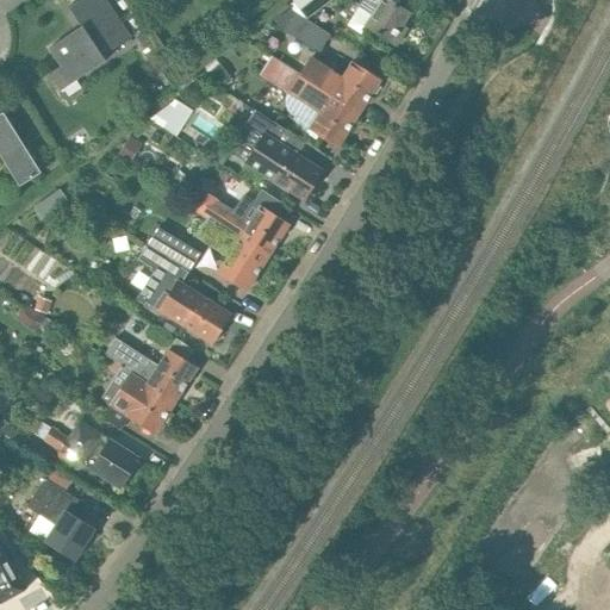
[(60,92),(70,85),(106,61),(104,56),(131,38),(105,0),(79,0),(68,7),(81,26),(50,48),(62,66),(49,74),(60,92)]
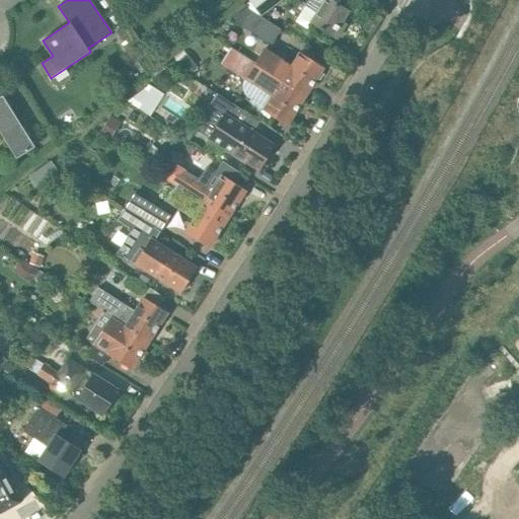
[(251,10),(260,15),(279,2),(277,0),(252,0),(245,6),(251,10)]
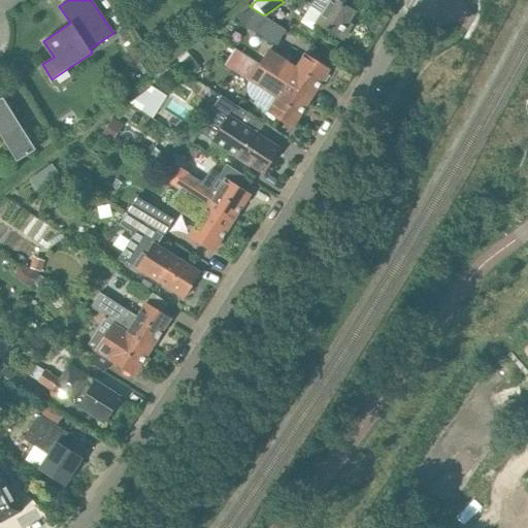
[(300,0),(296,7),(305,13),(301,21),(304,23),(314,29),(318,23),(342,39),(352,24),(349,21),(355,10),(337,0),(314,0),(311,4),(304,0),(300,0)]
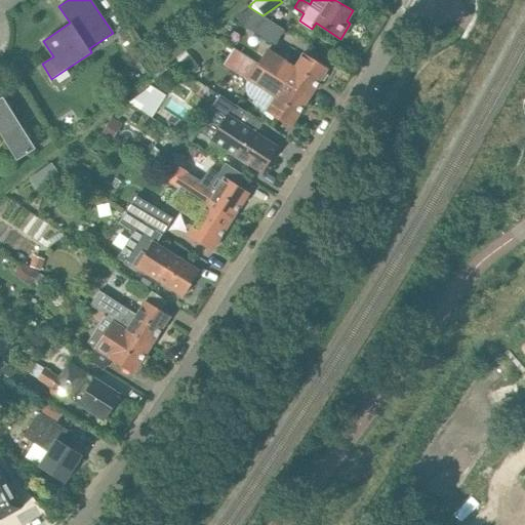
[(285,30),(263,15),(254,10),(244,27),(275,45),(285,30)]
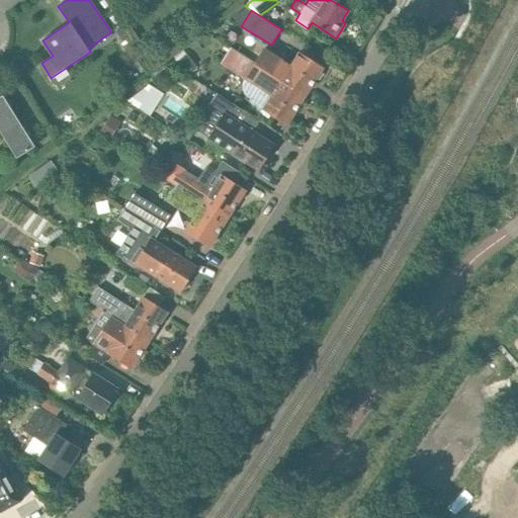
[(122,42),(131,37),(124,27),(116,32),(122,42)]
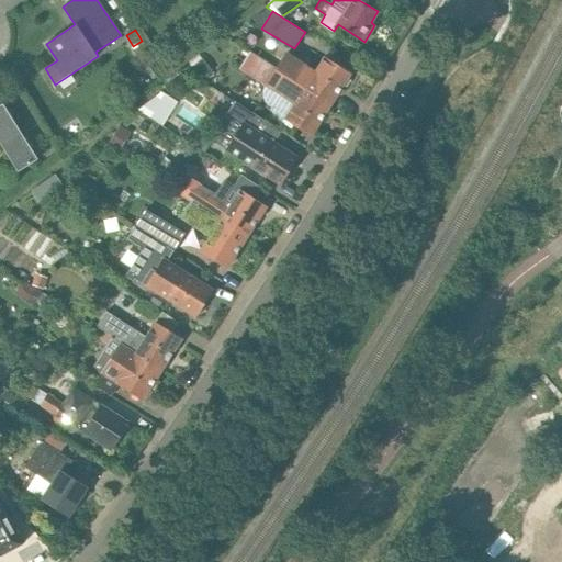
[(276,69),(332,104),(350,74),(326,58),(319,68),(289,48),(285,54),(276,69)]
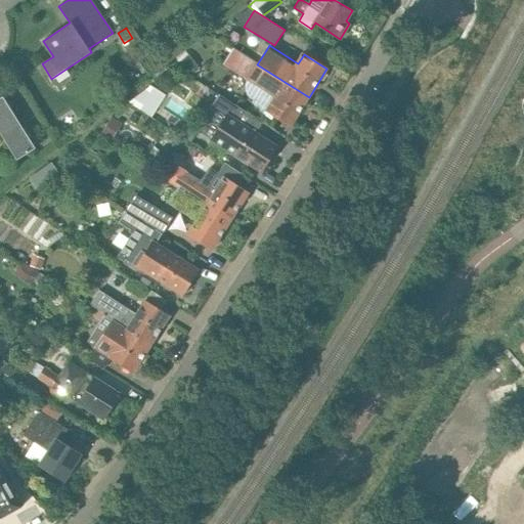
[(232,50),(223,63),(275,96),(266,111),(274,116),(291,126),(309,97),(257,64),(233,49),(232,50)]
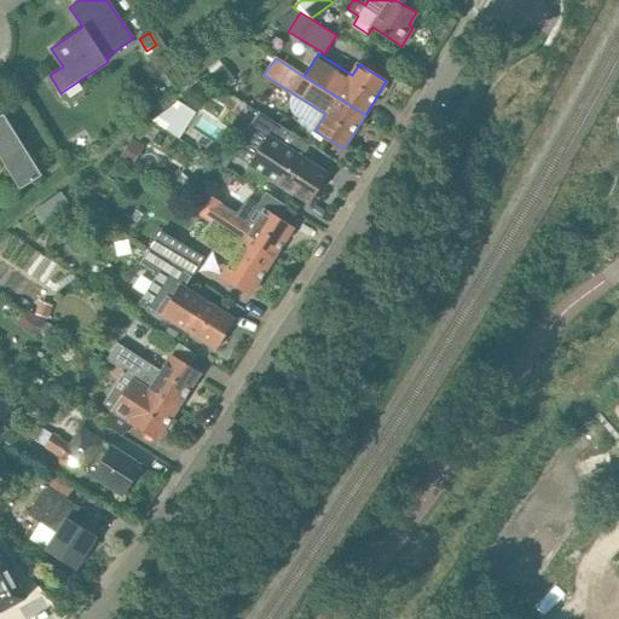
[(223,63),(212,73),(223,87),(233,77),(232,75),(223,63)]
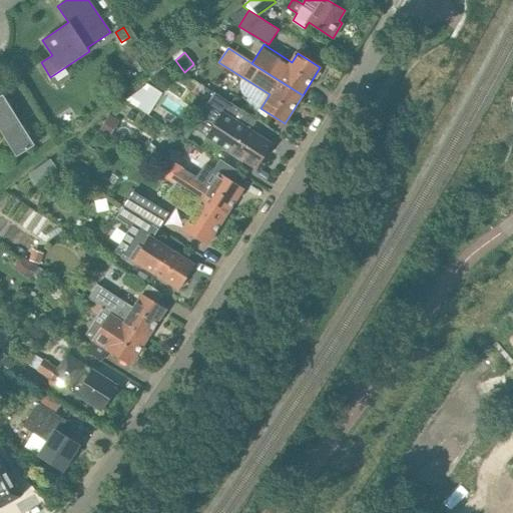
[(147,112),(157,95),(146,89),(129,102),(147,112)]
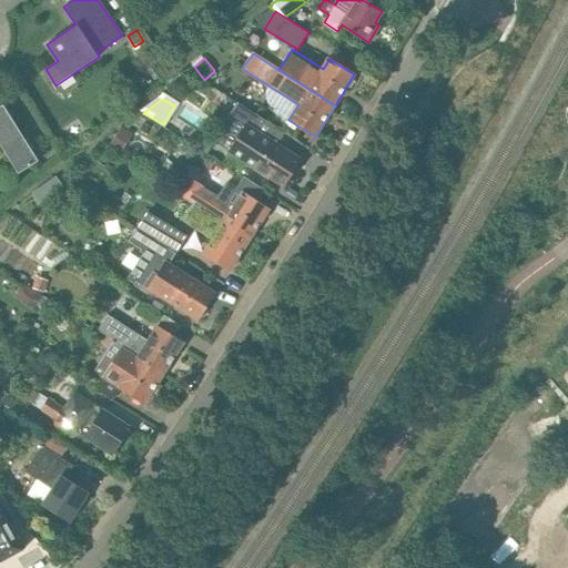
[(283,186),(301,159),(277,144),(285,133),(290,137),(290,135),(237,102),(229,115),(244,125),(229,150),(283,186)]
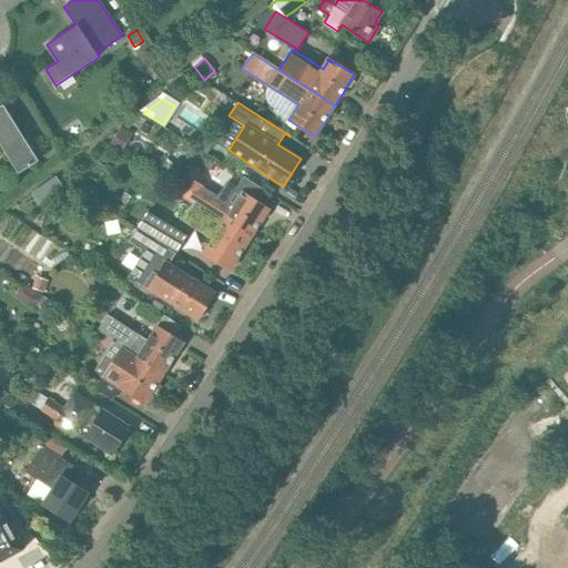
[(39,160),(3,104),(0,105),(0,144),(18,173),(39,160)]
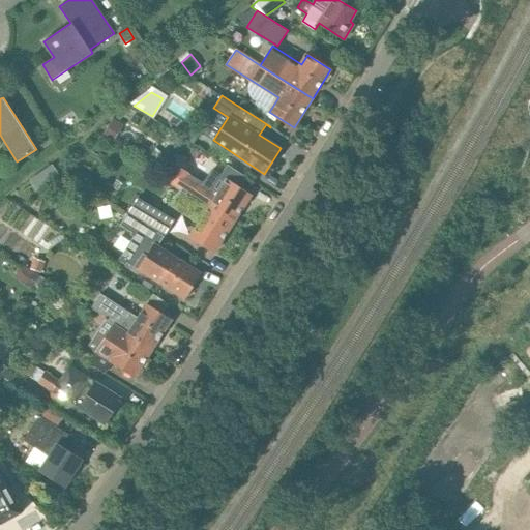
[(113,118),(107,128),(117,135),(123,124),(115,119),(113,118)]
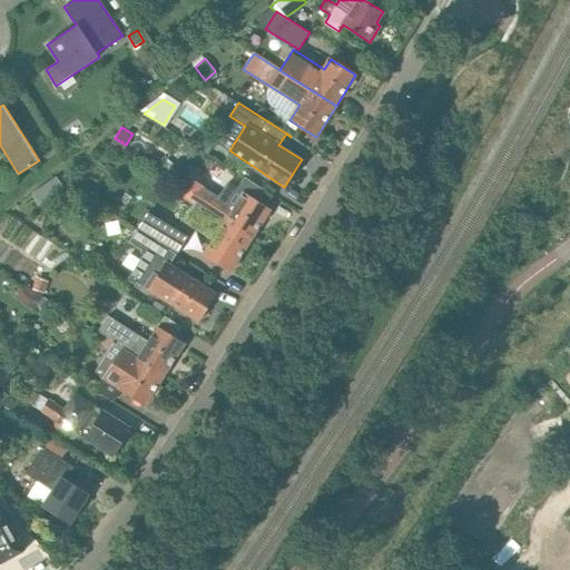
[(185,176),(174,193),(195,205),(249,241),(269,209),(257,202),(265,190),(244,177),(237,188),(228,183),(219,196),(219,197),(185,176)]
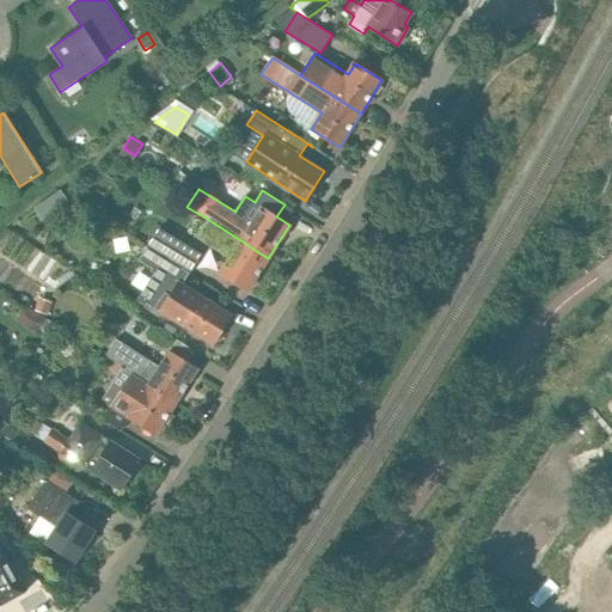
[(50,196),(34,208),(42,220),(59,208),(50,196)]
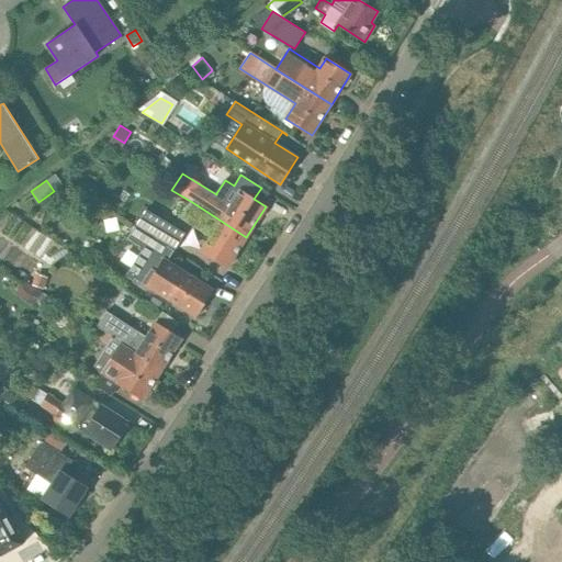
[(192,202),(182,217),(212,236),(202,251),(227,268),(246,237),(192,202)]
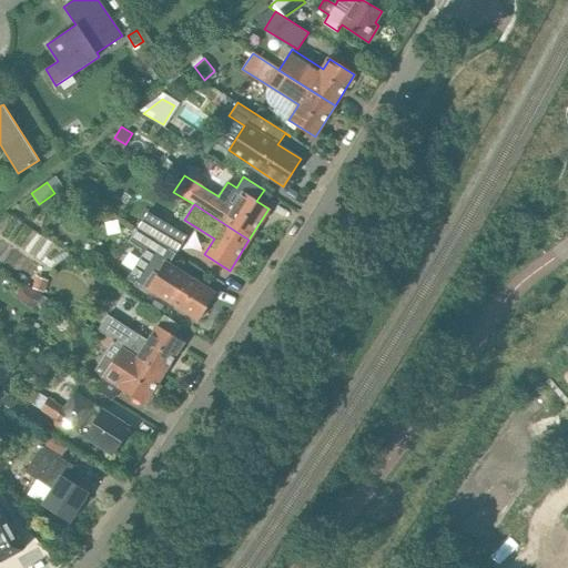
[(146,210),(137,227),(176,252),(186,234),(146,210)]
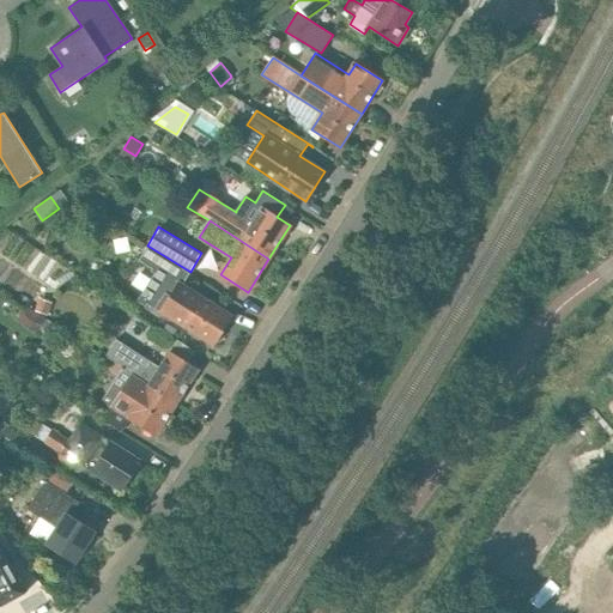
[(213,346),(232,316),(183,285),(189,274),(146,248),(139,261),(152,269),(151,272),(153,274),(137,302),(145,307),(146,304),(213,346)]
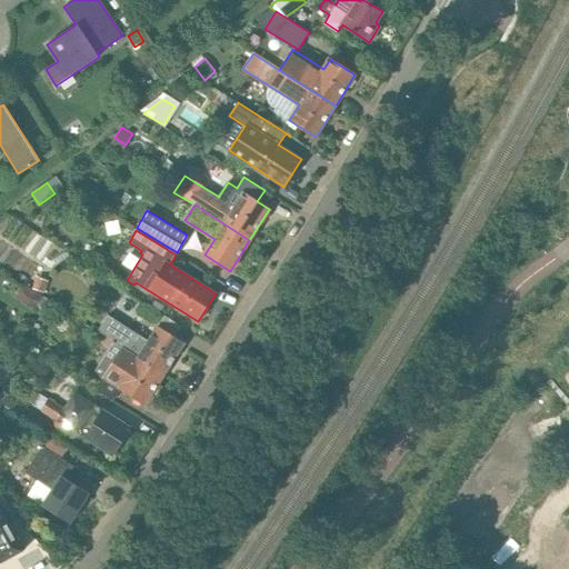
[(32,289),(45,292),(49,280),(37,277),(32,289)]
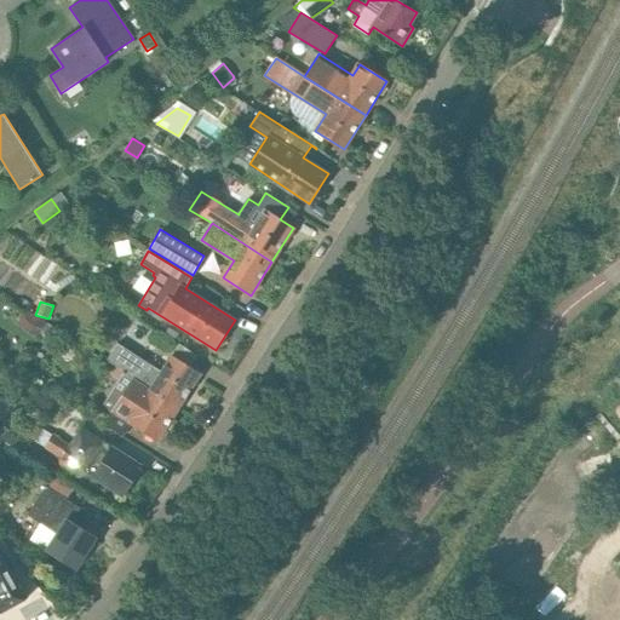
[(118,343),(107,361),(109,362),(113,365),(133,377),(179,407),(200,374),(189,367),(172,356),(162,372),(118,343)]
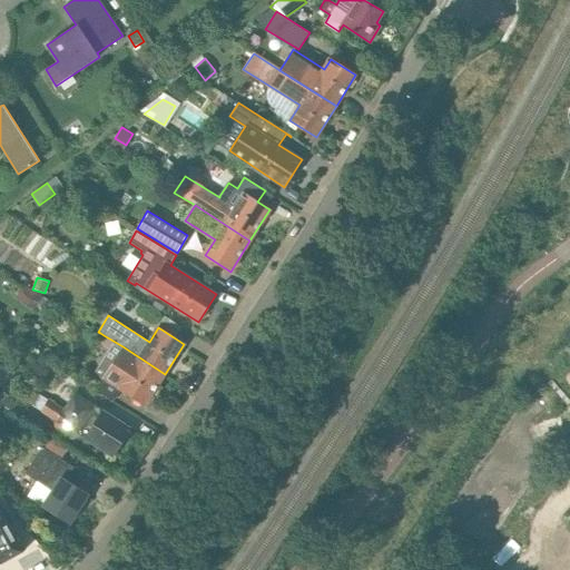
[(102,377),(102,379),(120,391),(145,406),(164,375),(165,374),(123,346),(102,377)]
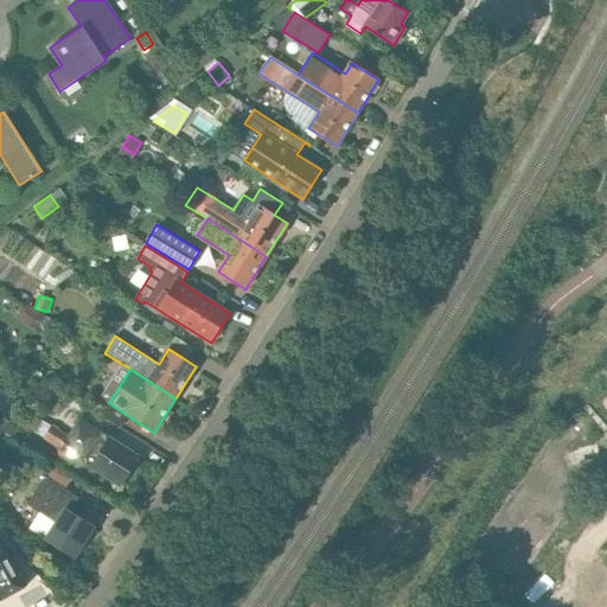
[(69,436),(62,448),(82,460),(120,485),(139,457),(101,430),(81,417),(69,436)]
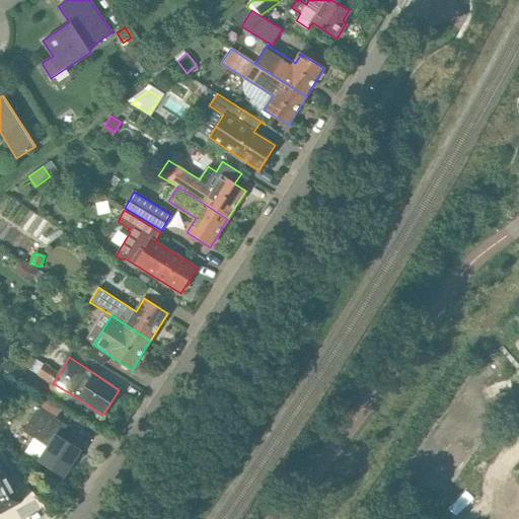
[(35,359),(29,369),(38,374),(38,375),(49,382),(52,384),(53,383),(59,373),(45,363),(45,364),(35,359)]
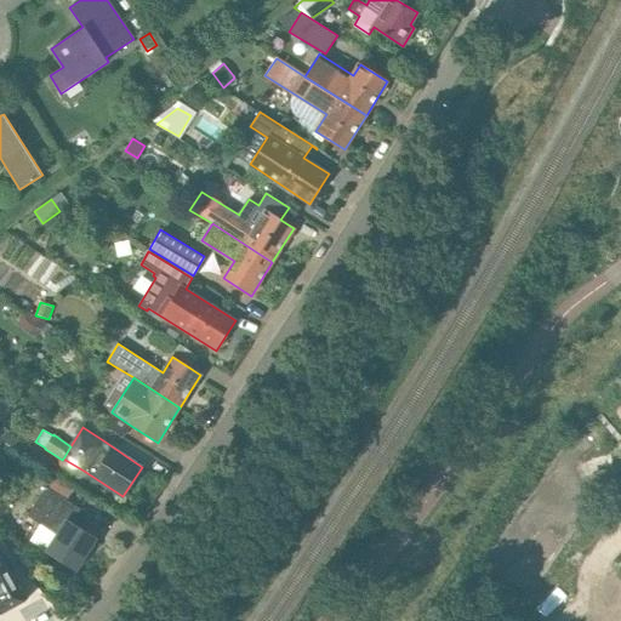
[(34,485),(24,500),(34,506),(27,516),(40,524),(34,535),(30,541),(46,552),(47,551),(77,570),(96,539),(72,522),(80,508),(67,501),(46,488),(45,486),(43,491),(34,485)]
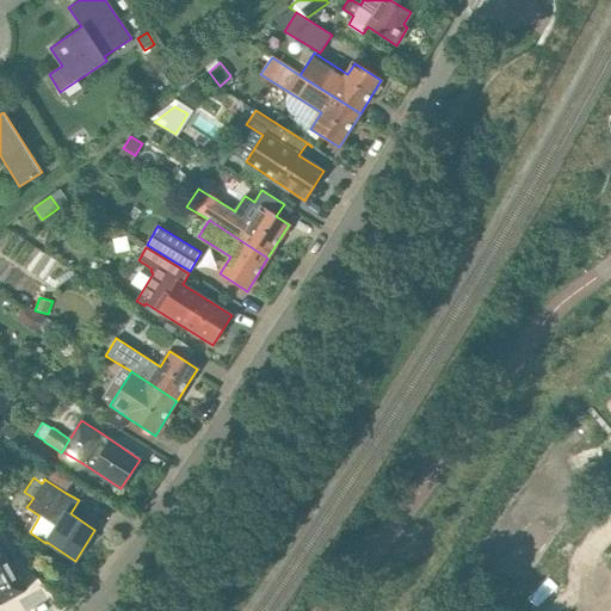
[(0,605),(29,590),(16,566),(14,566),(0,541),(0,605)]
